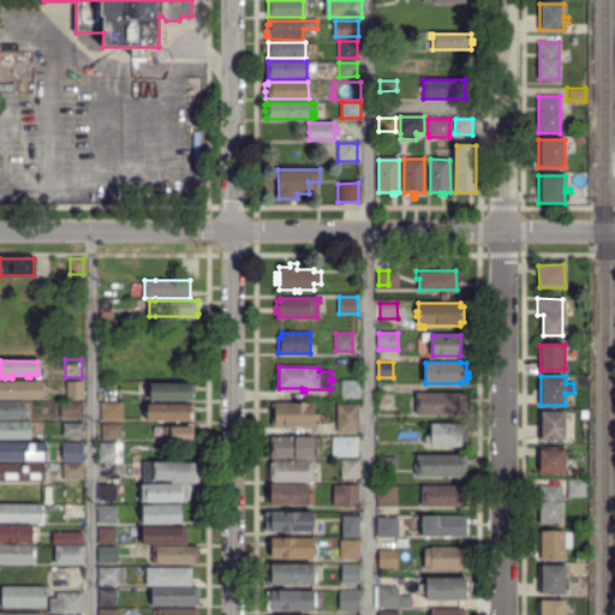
[(0,398),(0,381),(41,381),(41,398),(0,398)]
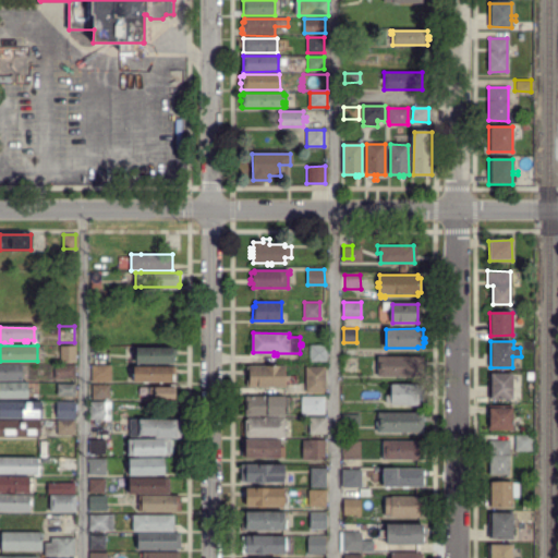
[(327,361),(310,361),(310,346),(326,346),(327,361)]
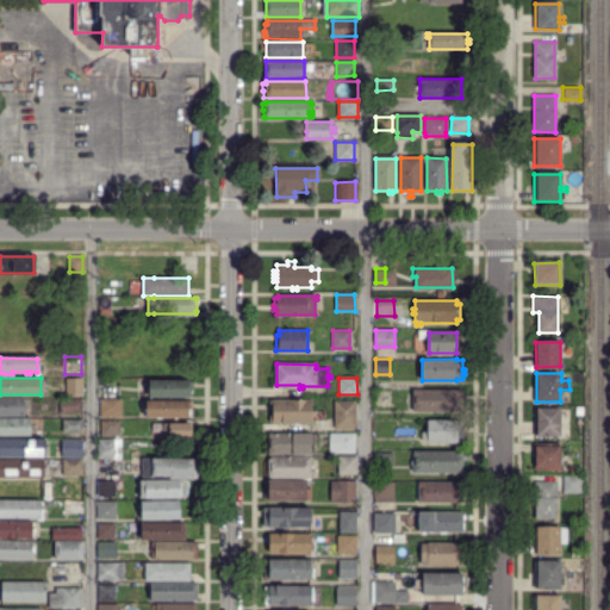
[(82,396),(66,396),(66,392),(63,392),(62,383),(66,383),(66,379),(82,379),(82,396)]
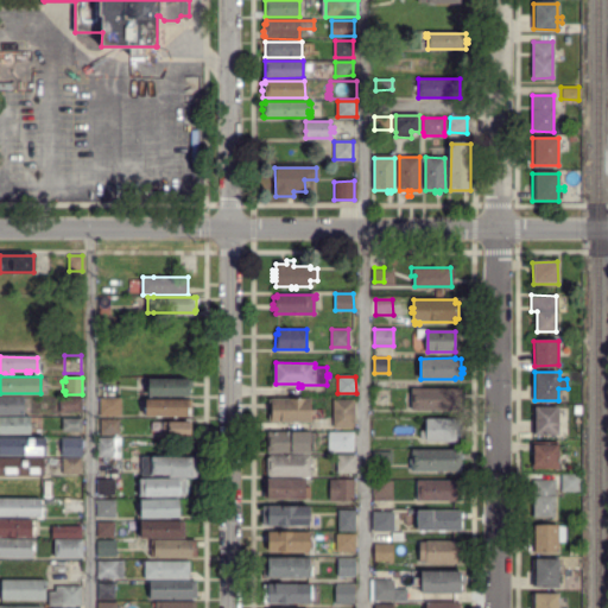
[(152,396),(149,396),(149,379),(153,379),(188,379),(188,396),(152,396)]
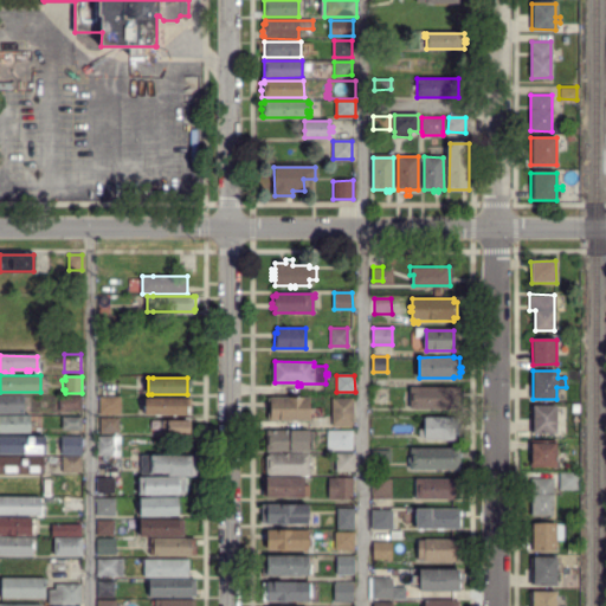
[(411,407),(411,388),(459,388),(459,407),(411,407)]
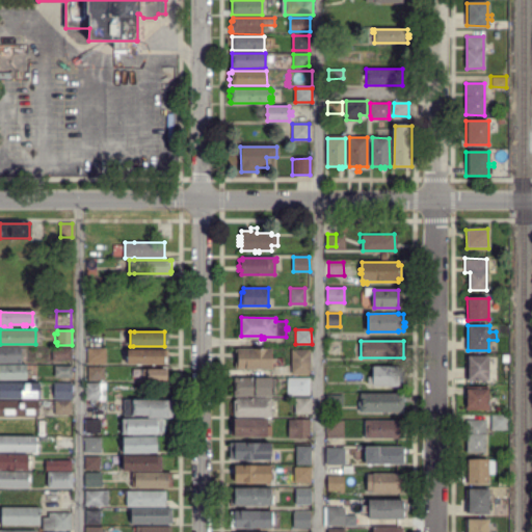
[(20,362),(0,362),(0,347),(21,347),(20,362)]
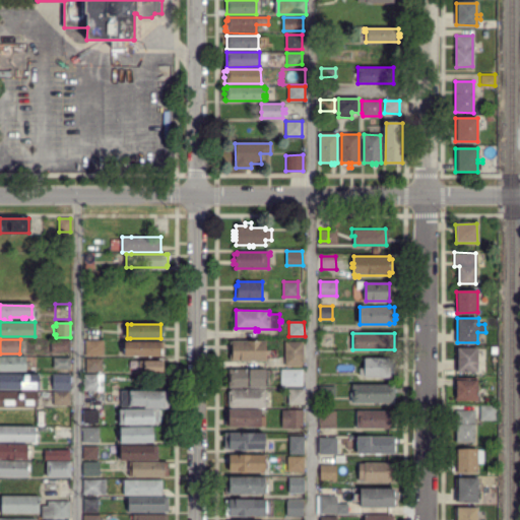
[(51,351),(51,340),(69,340),(70,351),(51,351)]
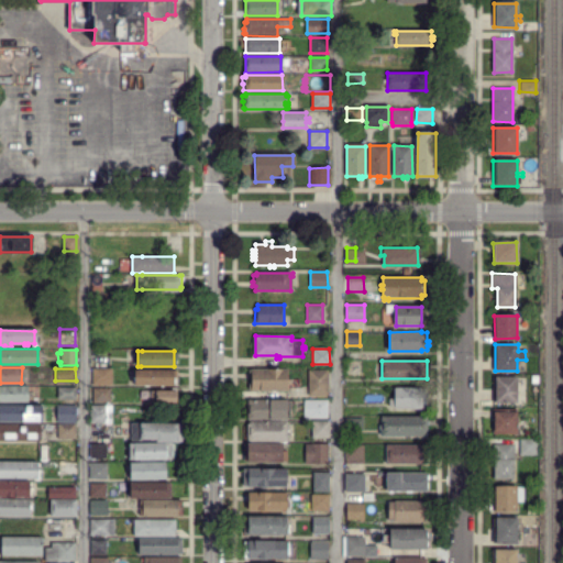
[(111,384),(92,384),(92,368),(111,368),(111,384)]
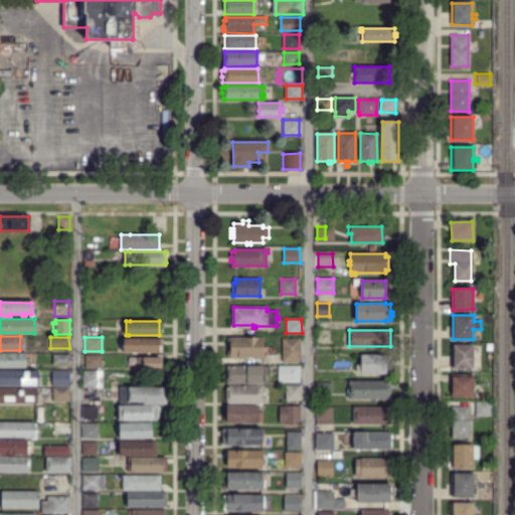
[(129,353),(124,353),(124,338),(129,338),(162,338),(162,353),(129,353)]
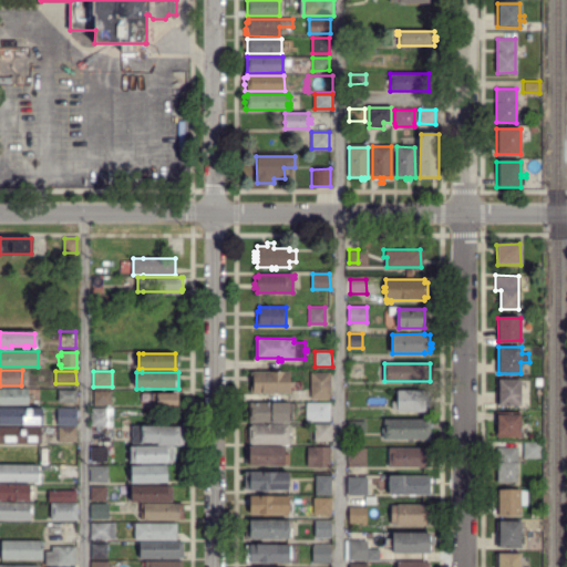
[(263,394),(263,392),(251,392),(251,372),(289,372),(289,382),(292,382),(292,388),(289,388),(289,393),(263,394)]
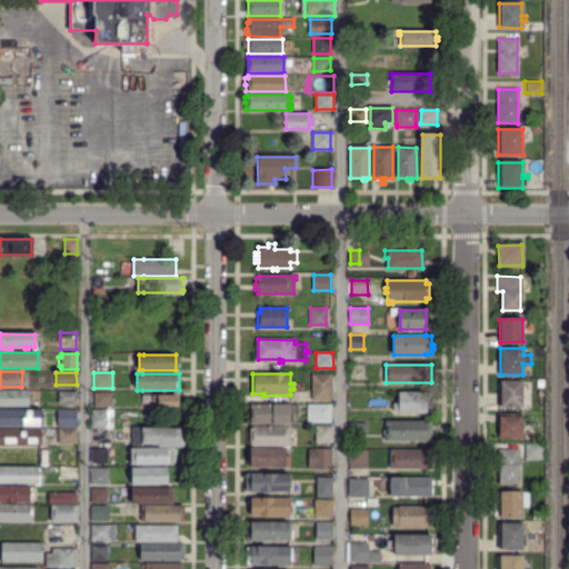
[(312,399),(312,375),(330,375),(330,399),(312,399)]
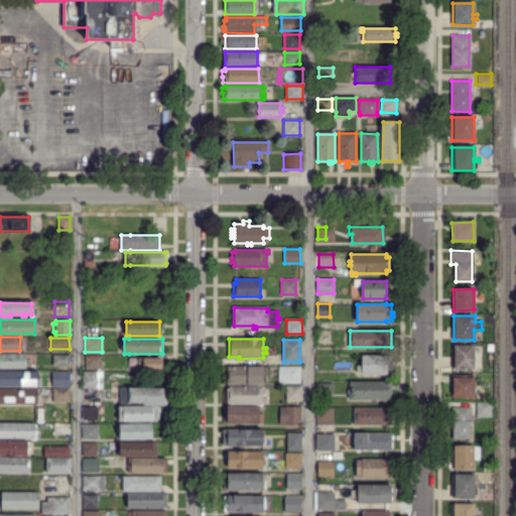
[(452,369),(452,347),(474,346),(474,369),(452,369)]
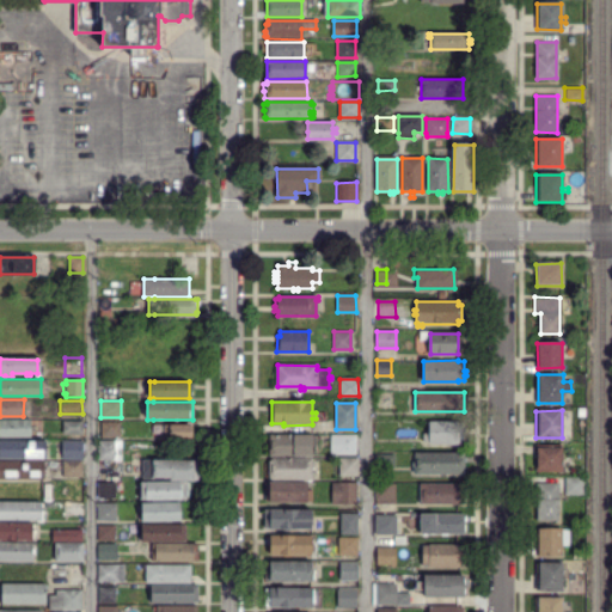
[(0,436),(0,420),(29,420),(29,427),(32,427),(32,429),(29,429),(29,436),(0,436)]
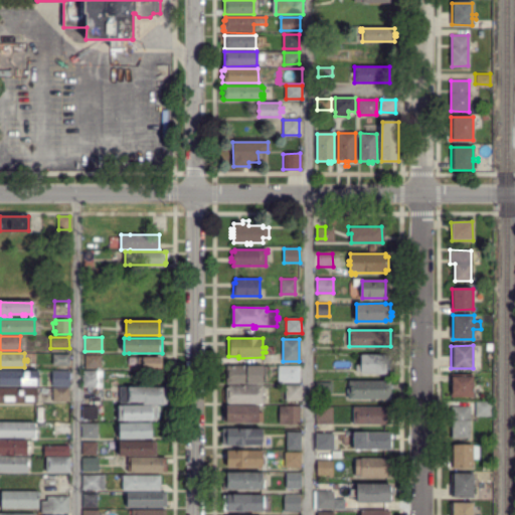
[(64,369),(59,369),(59,364),(53,364),(53,354),(68,354),(68,364),(64,364),(64,369)]
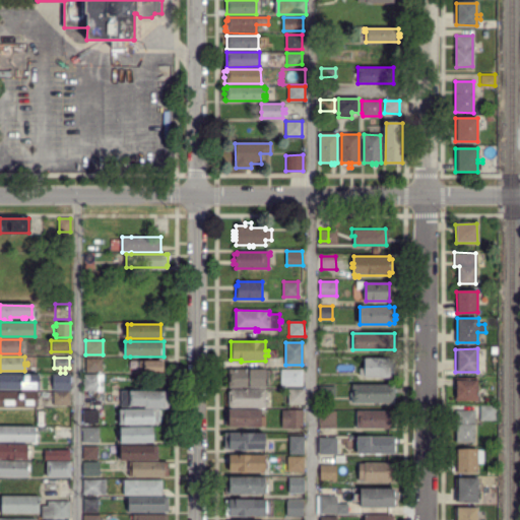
[(101,371),(86,370),(86,359),(101,359),(101,371)]
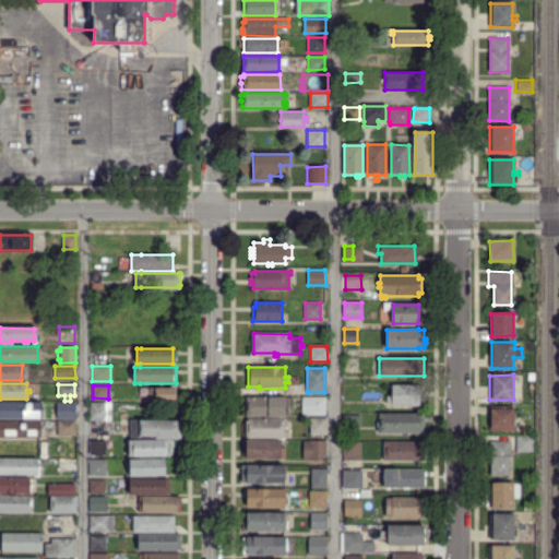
[(392,404),(392,402),(387,402),(387,396),(392,396),(392,385),(424,385),(424,404),(418,404),(392,404)]
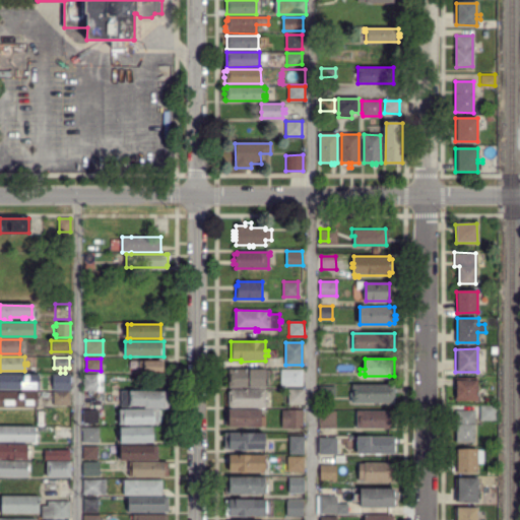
[(139,373),(139,362),(163,362),(163,373),(139,373)]
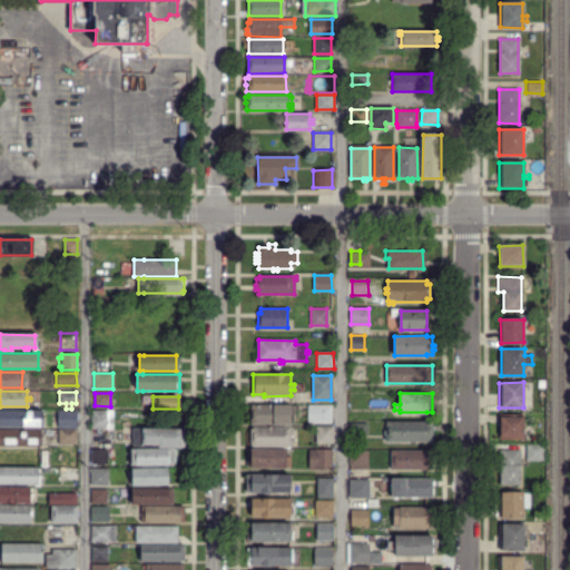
[(252,424),(252,405),(290,405),(290,424),(252,424)]
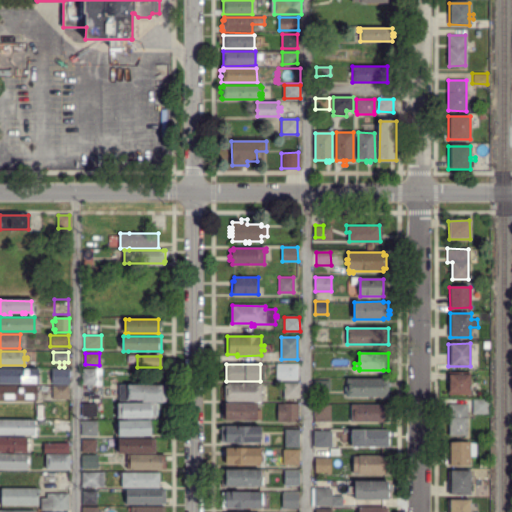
[(277,379),(277,364),(297,364),(298,379),(277,379)]
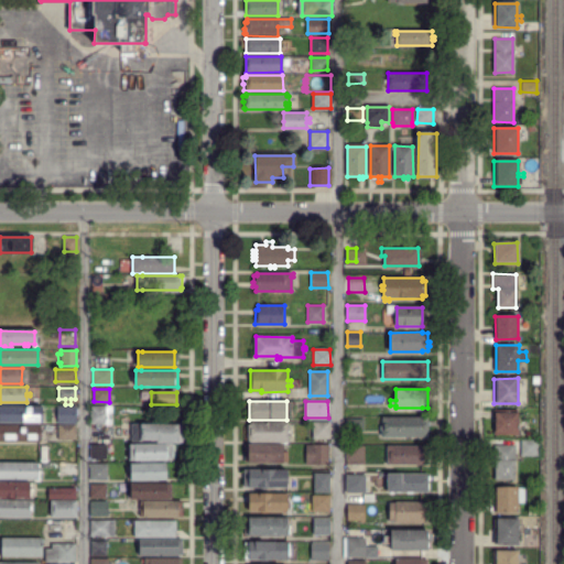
[(100,427),(96,427),(96,423),(91,423),(90,407),(111,405),(111,423),(100,423),(100,427)]
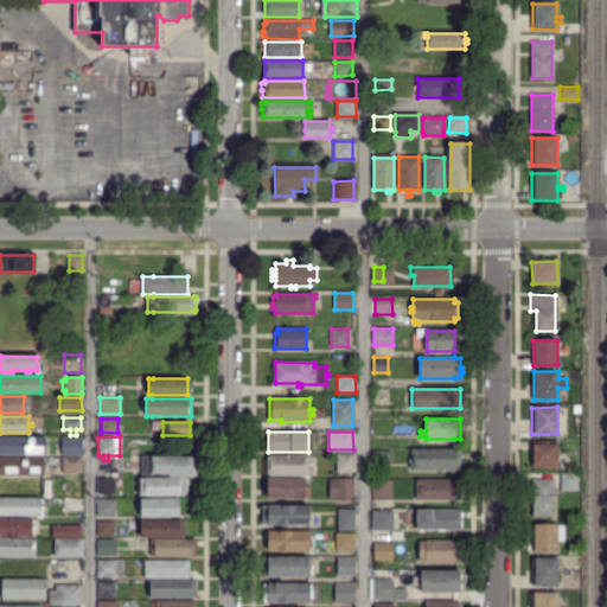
[(0,453),(0,438),(45,439),(45,454),(0,453)]
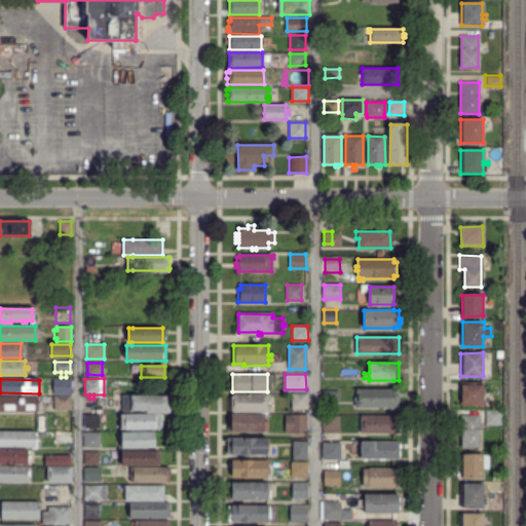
[(70,395),(54,395),(54,380),(70,380),(70,395)]
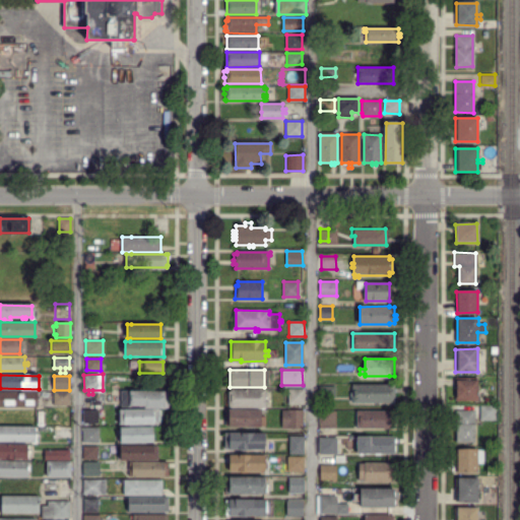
[(456,400),(456,380),(477,380),(477,400),(456,400)]
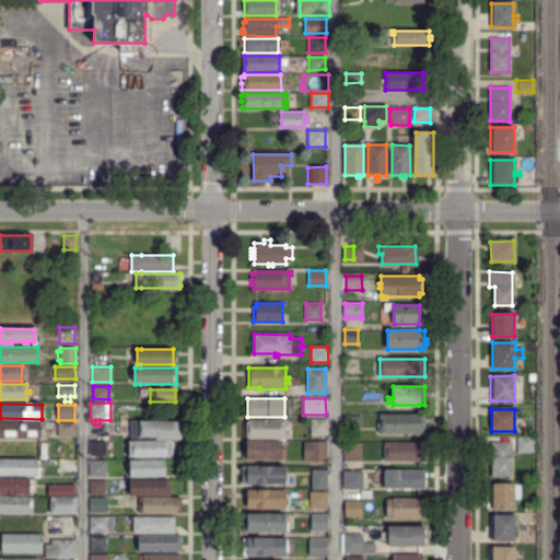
[(408,435),(401,435),(401,432),(378,433),(378,432),(377,432),(377,427),(376,427),(377,423),(380,423),(380,415),(424,415),(423,433),(408,433),(408,435)]
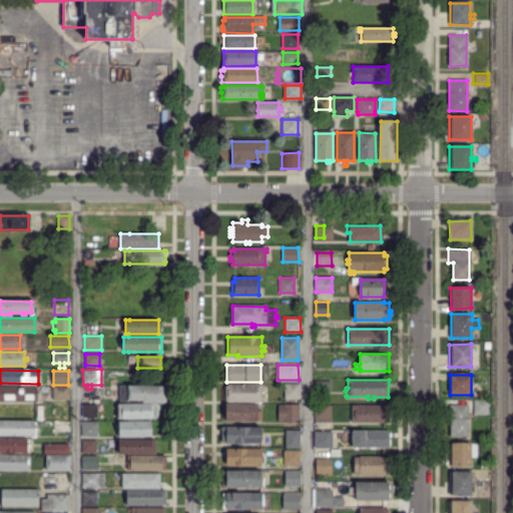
[(330,391),(315,391),(315,381),(331,381),(330,391)]
